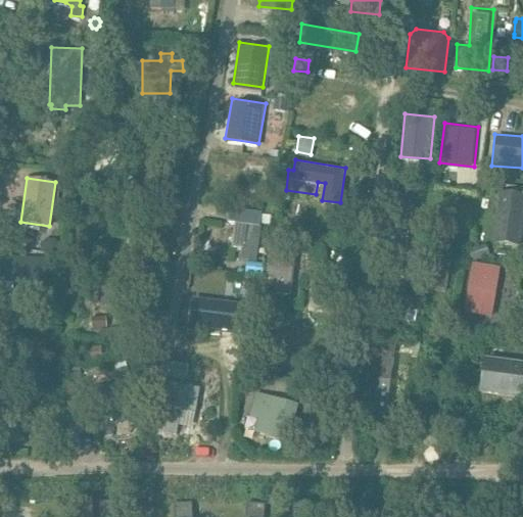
[(521,244),(522,230),(522,192),(498,189),(491,240),(521,244)]
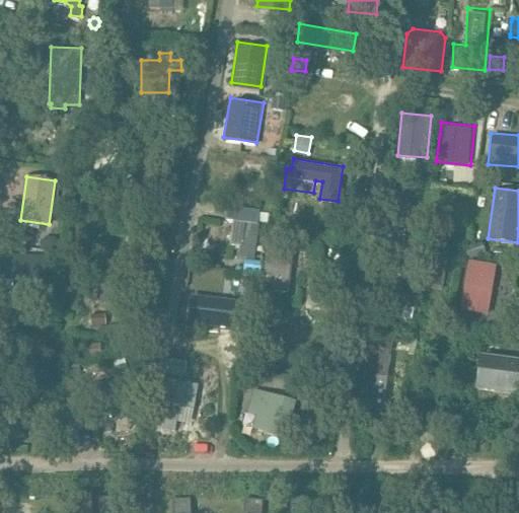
[(254,260),(262,210),(227,205),(226,218),(233,219),(228,255),(254,260)]
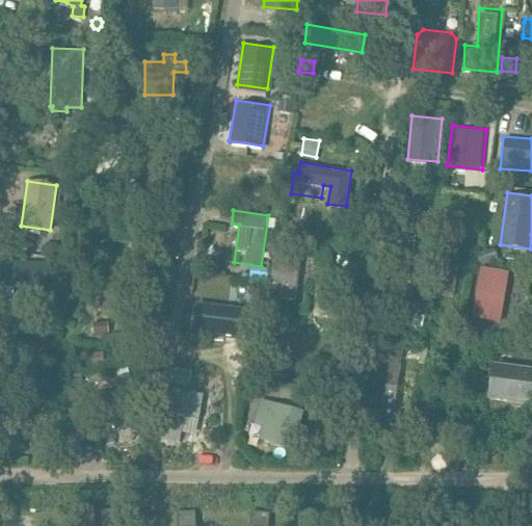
[(443,246),(435,290),(454,294),(461,251),(443,246)]
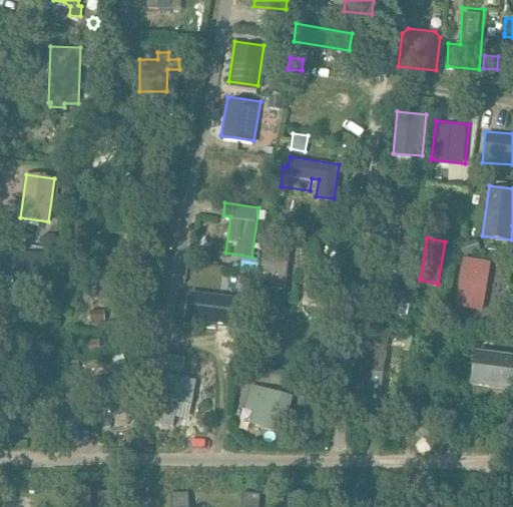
[(196,243),(195,257),(206,258),(207,244),(196,243)]
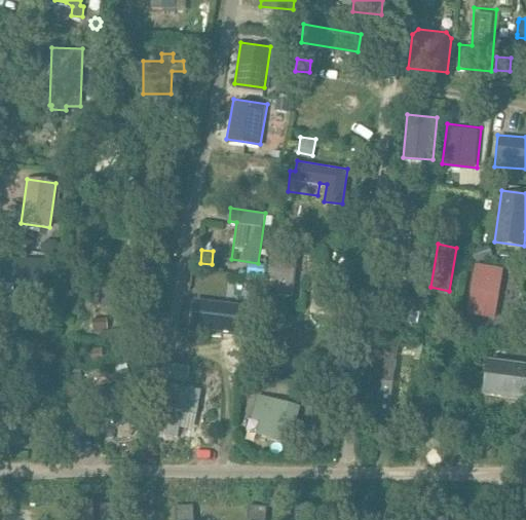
[(269,252),(262,300),(275,302),(276,292),(291,293),(296,255),(269,252)]
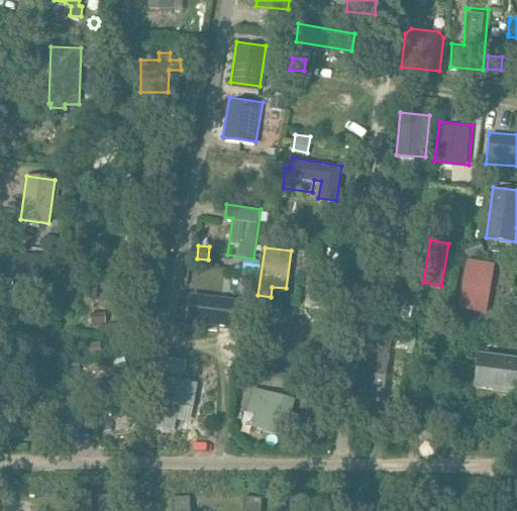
[(0,273),(43,276),(44,252),(0,249),(0,273)]
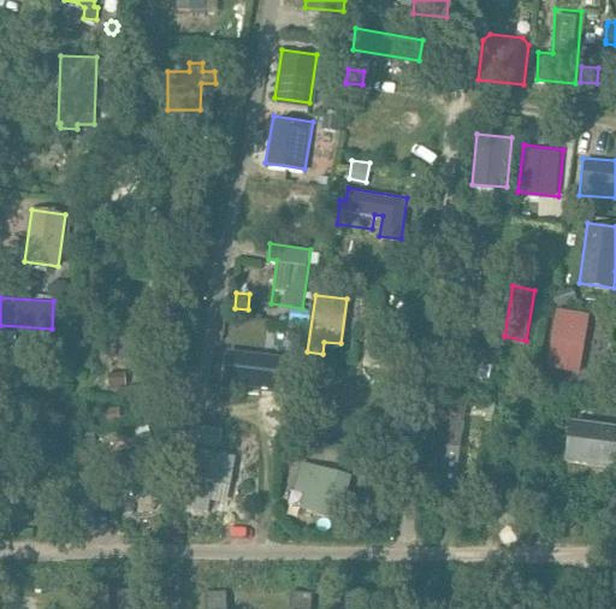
[(557,307),(548,365),(578,370),(587,312),(557,307)]
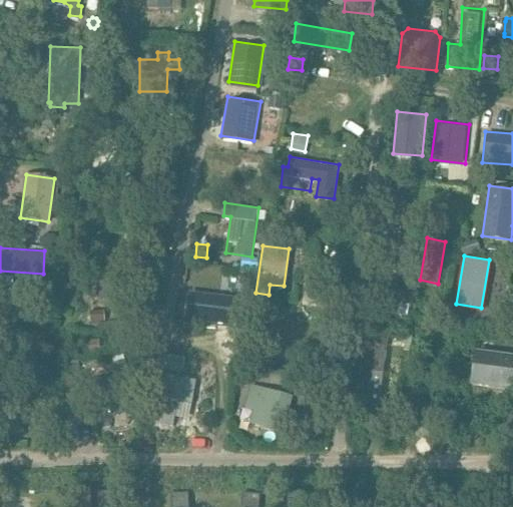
[(87,296),(109,295),(107,259),(85,260),(87,296)]
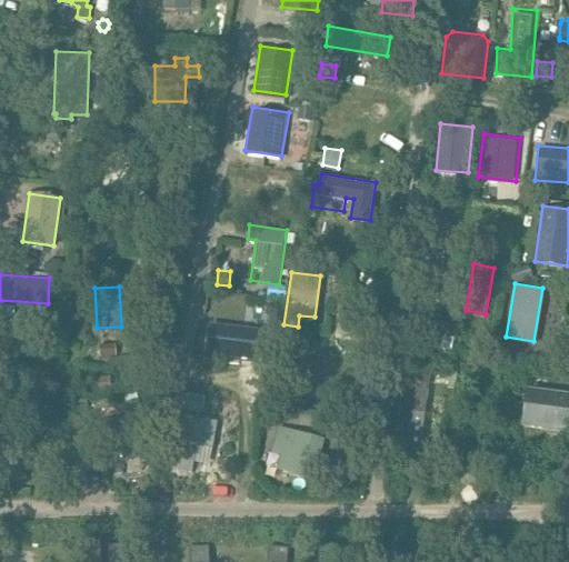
[(208,334),(207,352),(270,359),(275,328),(242,324),(210,321),(208,334)]
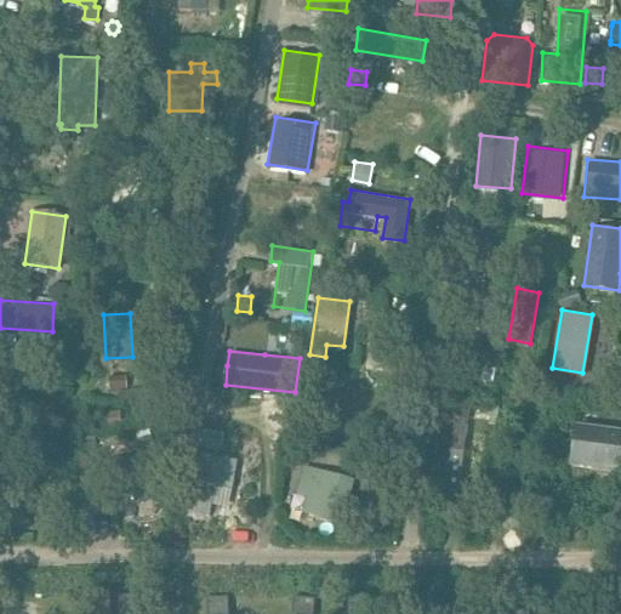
[(126,371),(108,373),(109,387),(127,386),(126,371)]
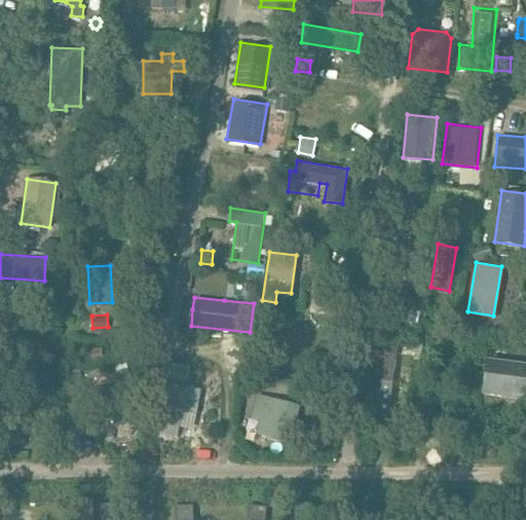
[(372,349),(395,351),(397,337),(374,334),(372,349)]
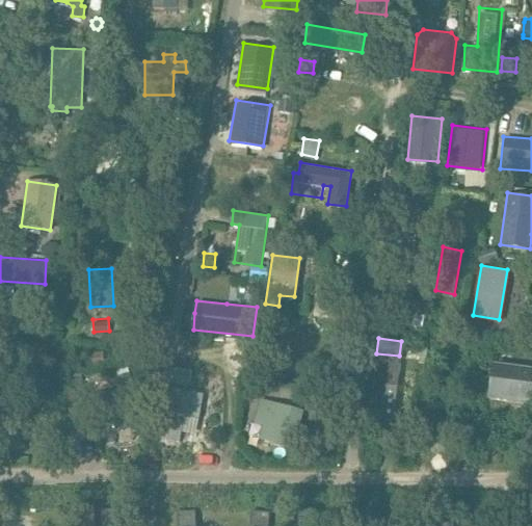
[(86,351),(88,364),(105,362),(104,349),(86,351)]
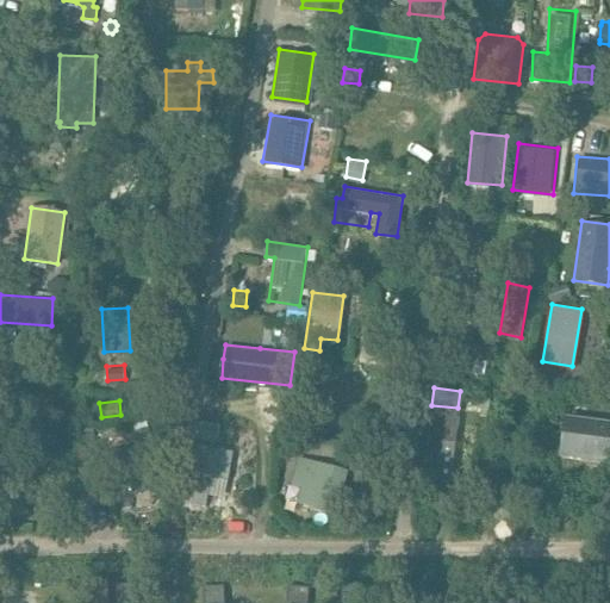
[(444,439),(446,427),(458,427),(459,412),(456,412),(448,411),(447,412),(430,410),(424,467),(439,468),(437,478),(452,479),(453,464),(454,452),(455,440),(444,439)]
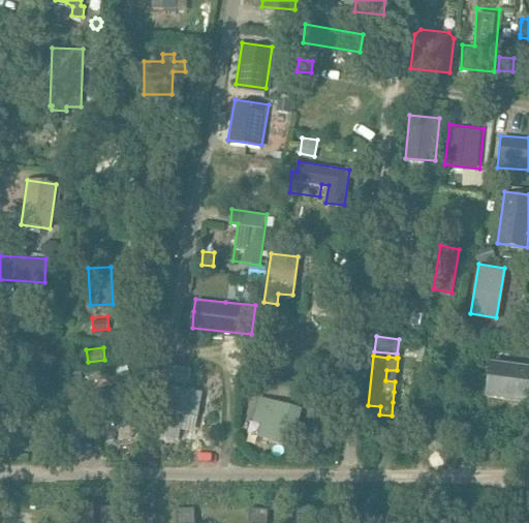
[(528,365),(490,360),(486,394),(528,399),(528,365)]
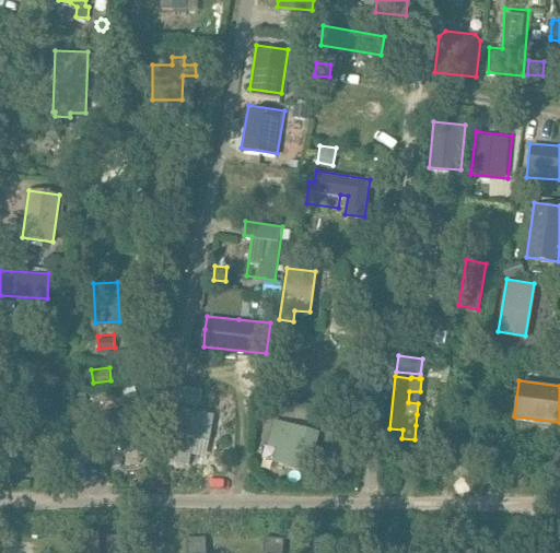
[(144,425),(135,384),(123,387),(127,407),(97,412),(102,434),(144,425)]
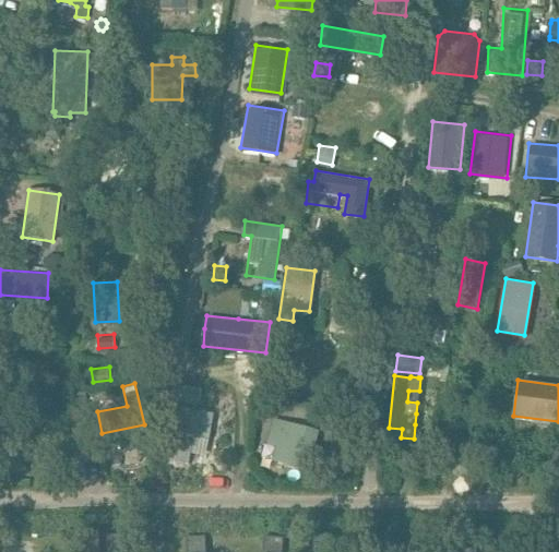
[(181,406),(171,459),(189,463),(194,436),(210,440),(215,412),(181,406)]
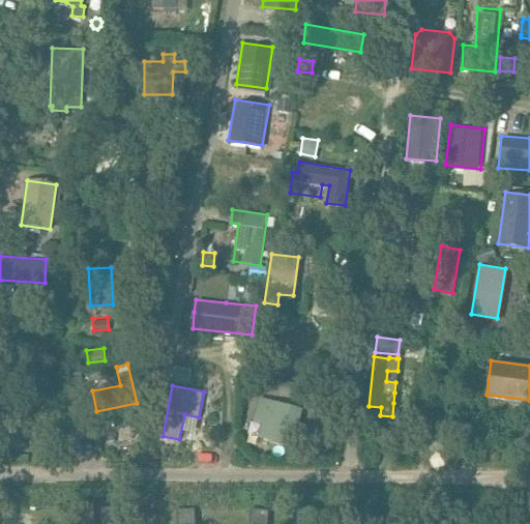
[(302,448),(313,410),(269,399),(263,423),(259,436),(302,448)]
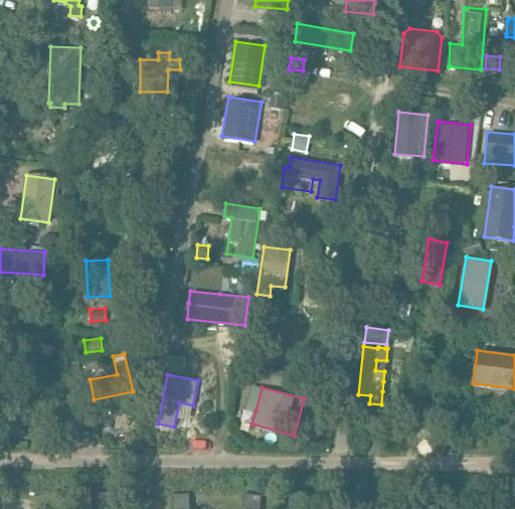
[(190,508),(189,491),(172,492),(172,508),(190,508)]
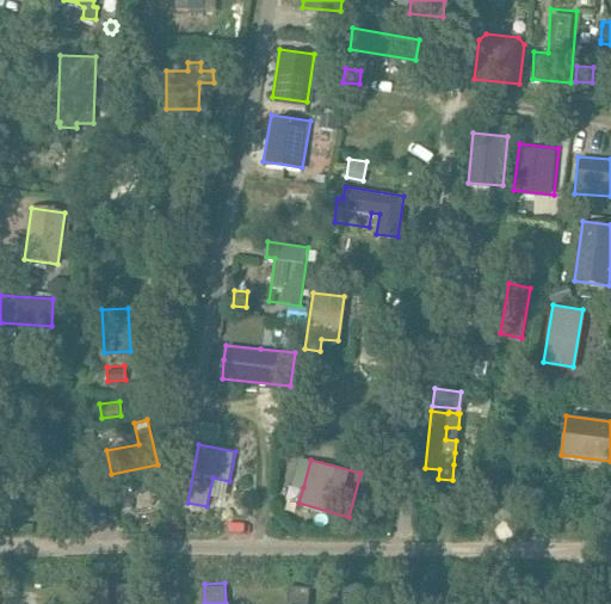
[(290,583),(287,603),(308,603),(310,585),(290,583)]
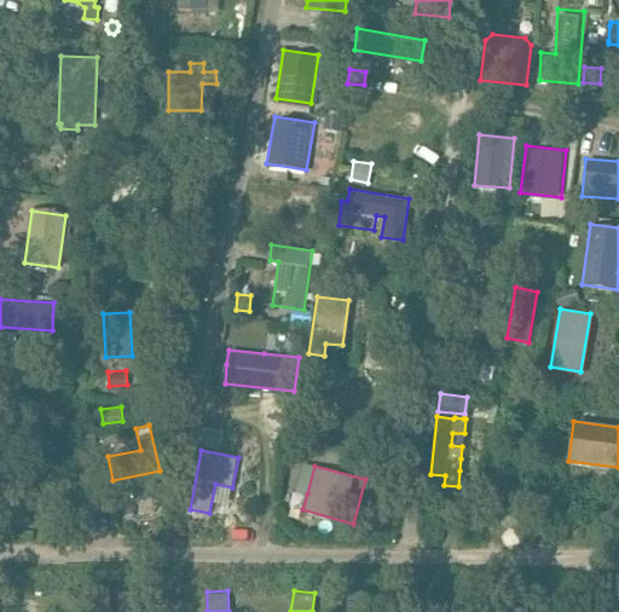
[(452,596),(450,611),(472,611),(474,599),(452,596)]
